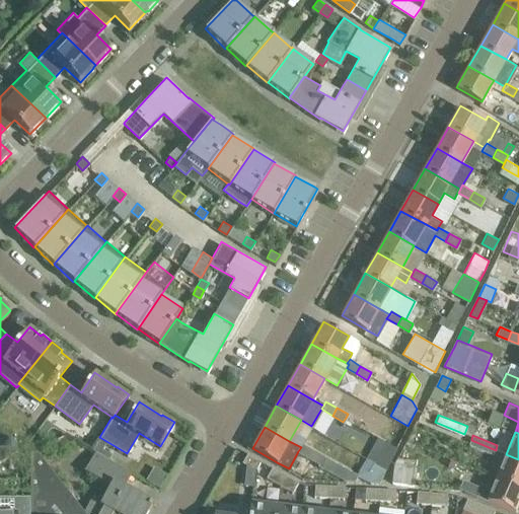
[(496,450),(471,440),(469,445),(494,454),(496,450)]
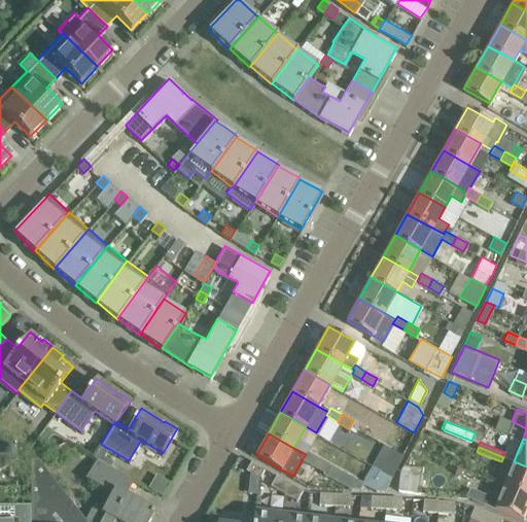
[(392,448),(380,468),(392,476),(403,454),(392,448)]
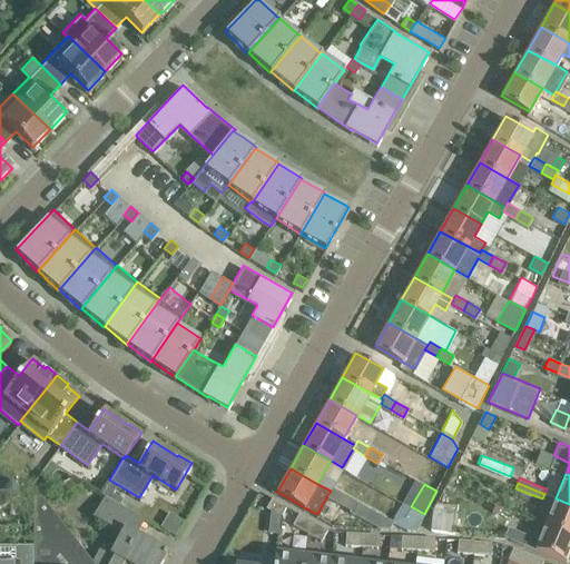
[(331,491),(353,504),(355,500),(332,485),(328,490),(331,491)]
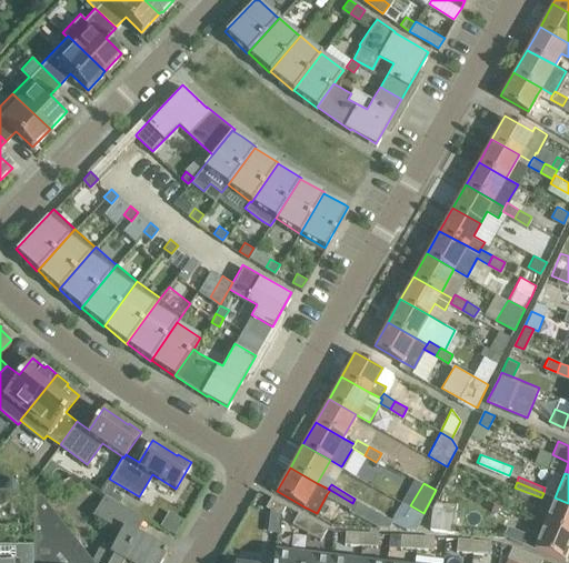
[(0,485),(0,502),(12,494),(12,486),(0,485)]
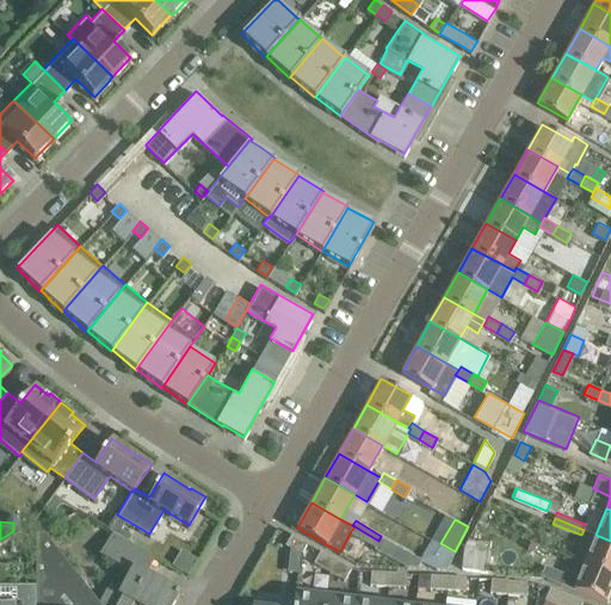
[(355,526),(351,531),(376,545),(378,541),(355,526)]
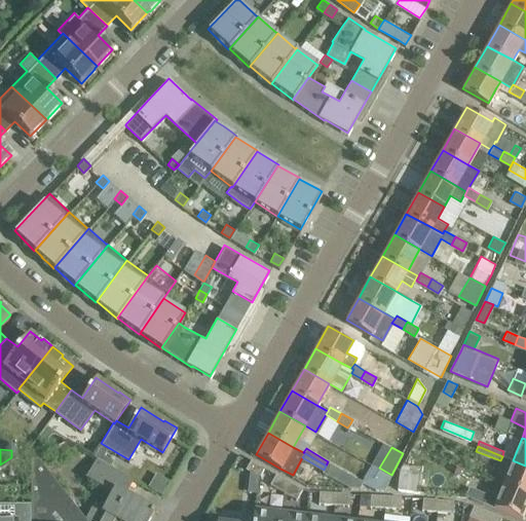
[(38,456),(31,456),(31,501),(31,510),(46,510),(52,510),(70,496),(38,456)]
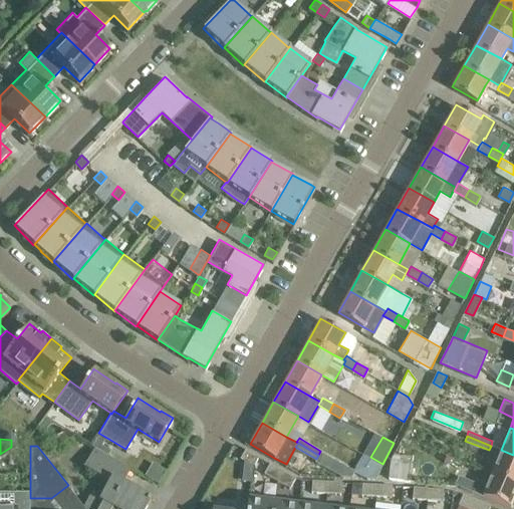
[(94,446),(85,464),(111,478),(100,497),(103,499),(121,508),(144,508),(150,498),(137,491),(139,487),(122,478),(130,466),(94,446)]
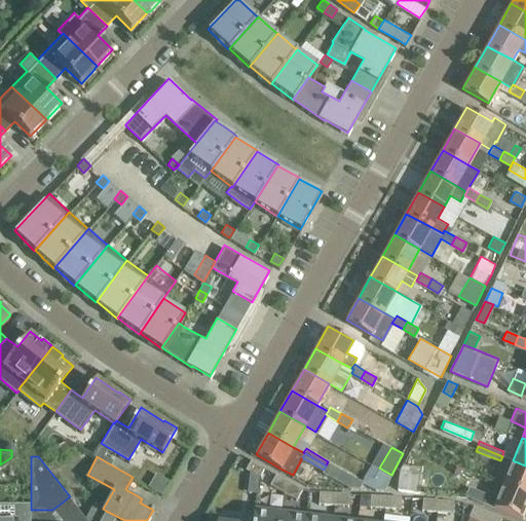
[(259,475),(259,474),(264,466),(251,458),(246,467),(259,475)]
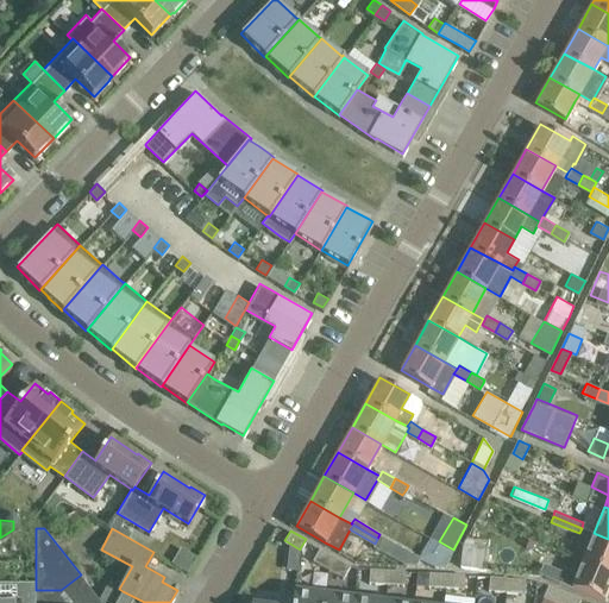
[(608,539),(594,533),(583,559),(608,569),(608,539)]
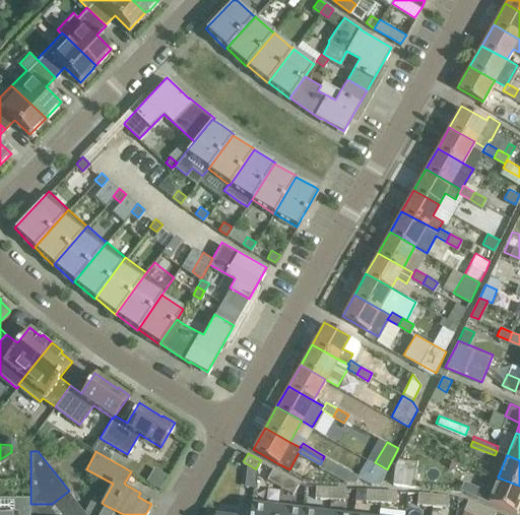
[(320,464),(319,466),(345,480),(355,481),(359,475),(358,474),(324,456),(322,460),(320,464)]
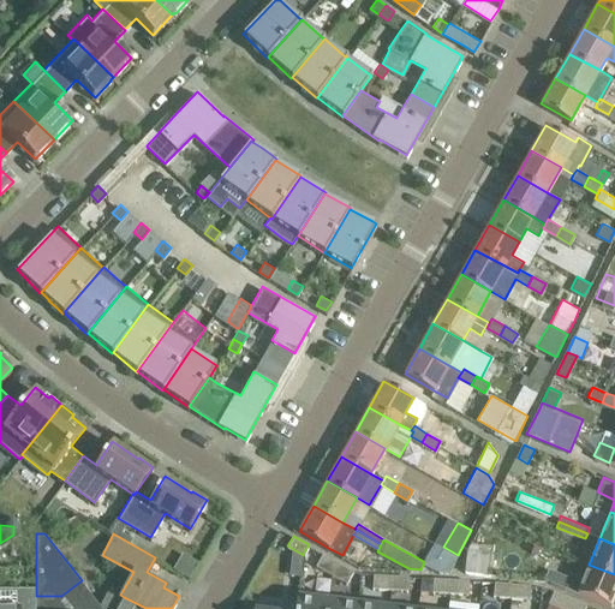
[(443,547),(434,542),(423,561),(424,562),(437,569),(451,571),(458,555),(443,547)]
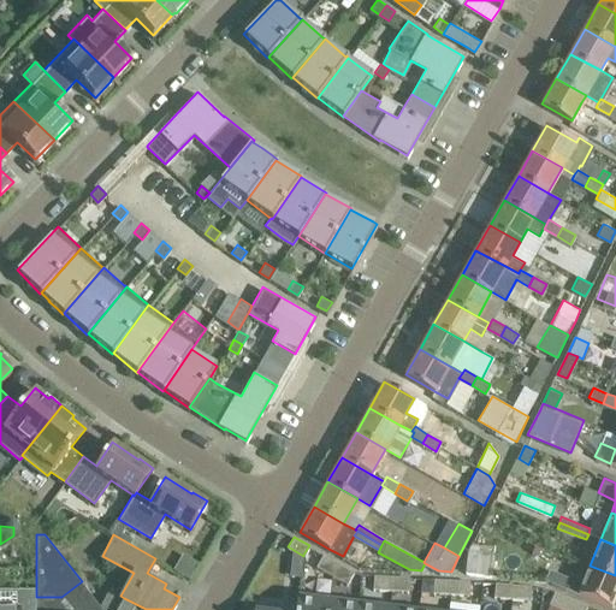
[(313,562),(327,572),(335,560),(319,551),(313,562)]
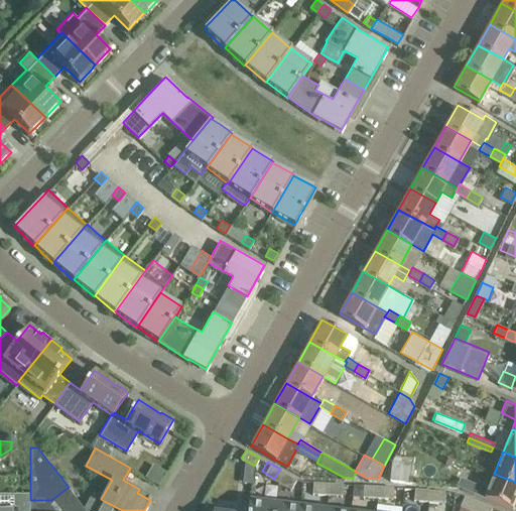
[(388,480),(410,481),(411,463),(393,462),(393,464),(388,480)]
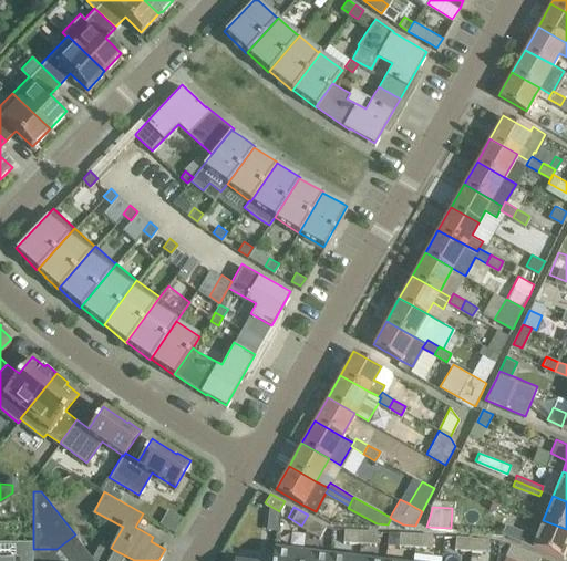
[(322,522),(308,515),(301,526),(316,533),(322,522)]
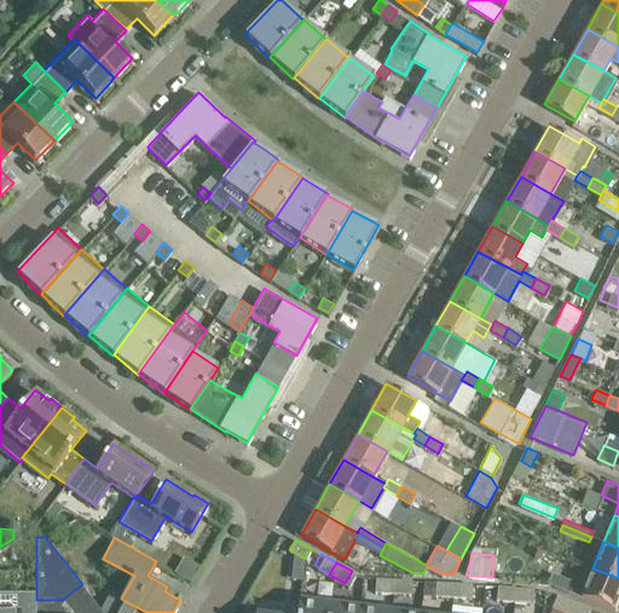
[(556,578),(554,584),(614,609),(618,597),(618,593),(617,591),(618,587),(618,578),(593,568),(588,580),(586,585),(567,577),(559,573),(556,578)]
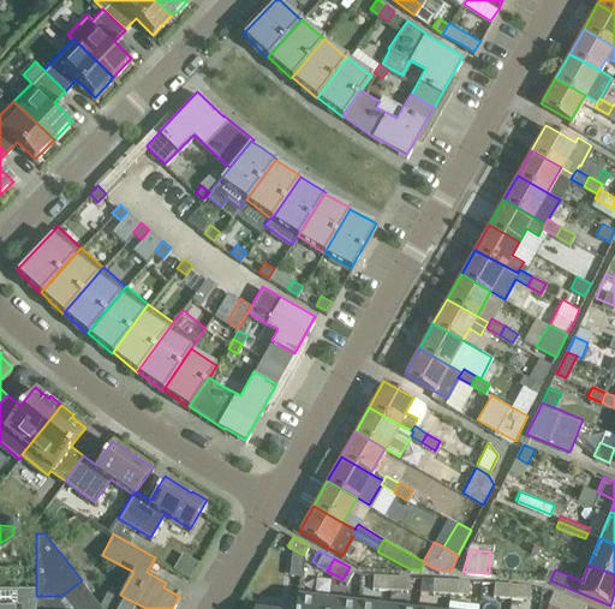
[(374,586),(390,587),(392,574),(375,573),(374,586)]
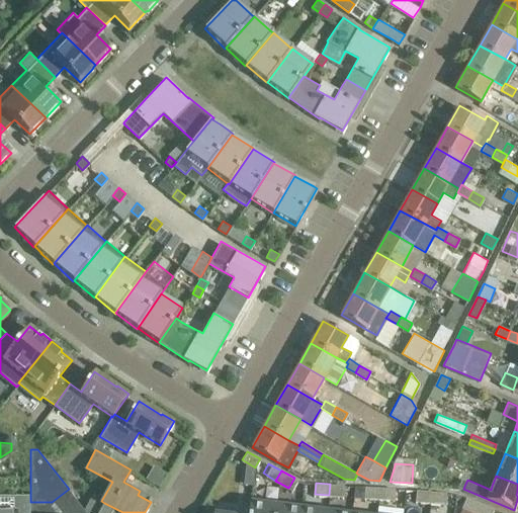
[(344,496),(345,485),(330,484),(329,495),(344,496)]
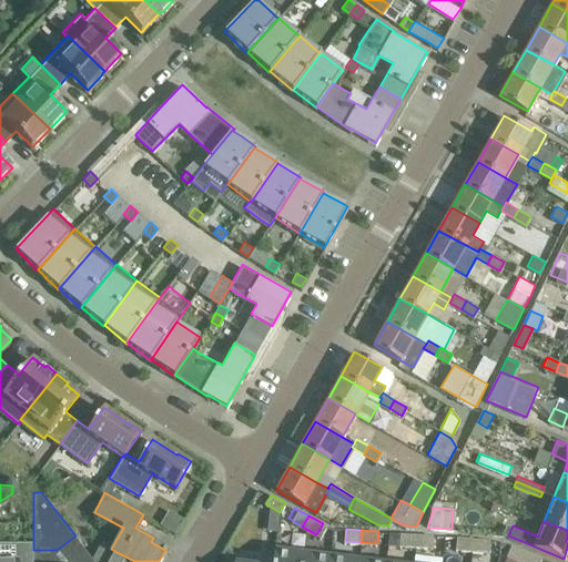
[(401,544),(416,545),(416,533),(401,532),(401,544)]
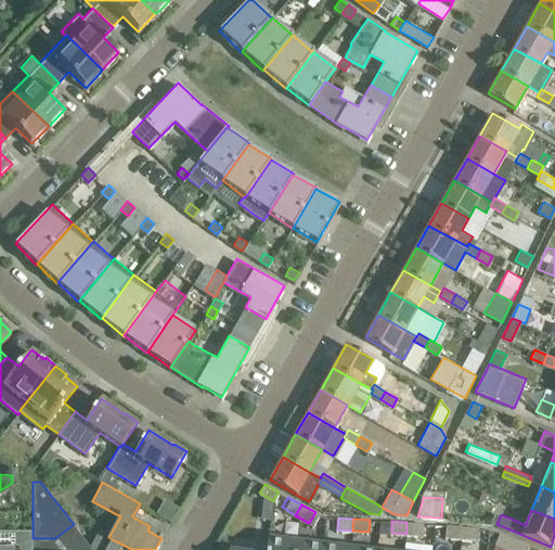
[(424,523),(407,522),(407,534),(423,535),(424,523)]
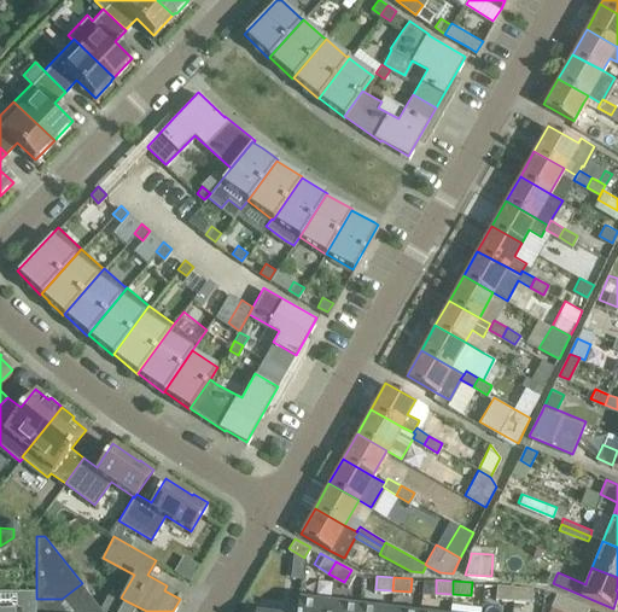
[(497,598),(514,599),(516,584),(497,583),(497,598)]
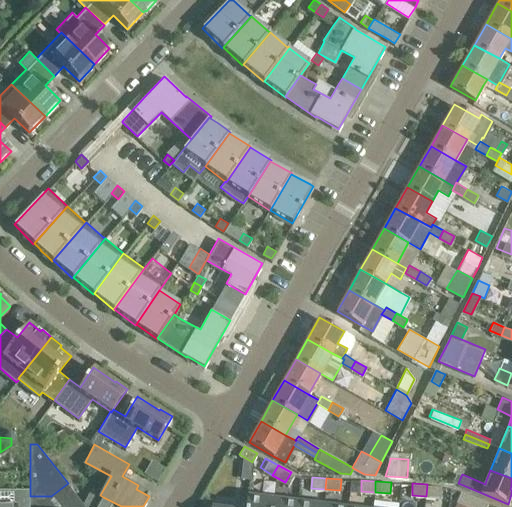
[(442,485),(427,484),(426,496),(441,496),(442,485)]
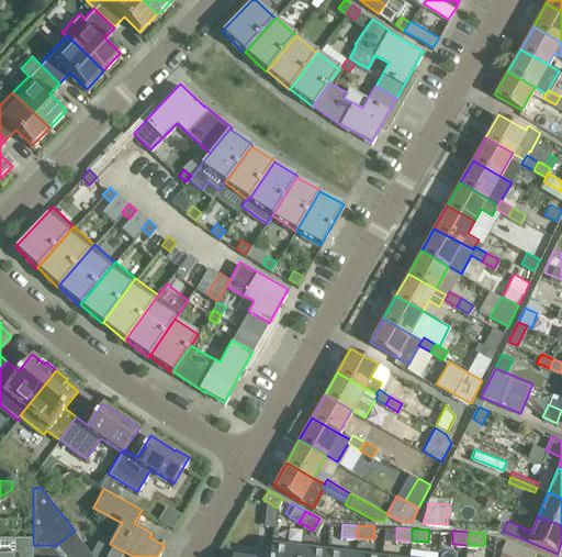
[(0,535),(0,556),(32,556),(32,536),(0,535)]
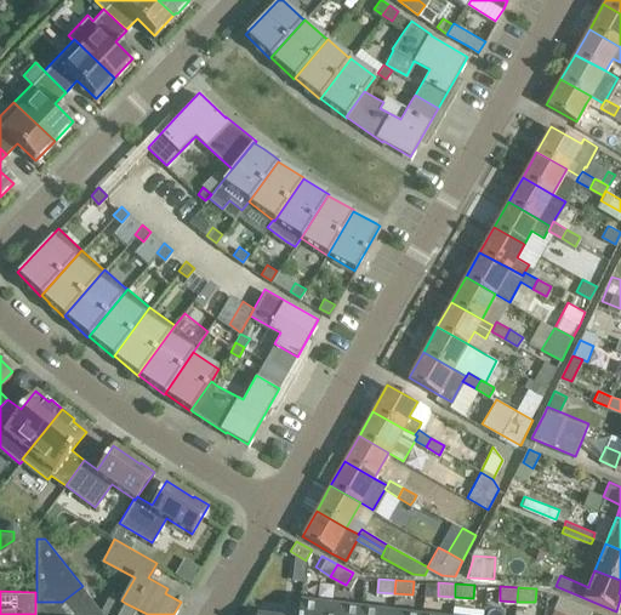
[(554,607),(571,613),(576,601),(559,594),(554,607)]
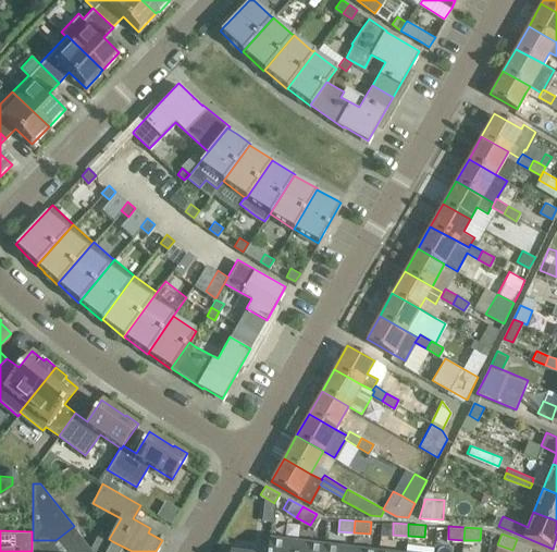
[(517,539),(512,550),(516,551),(528,551),(531,546),(517,539)]
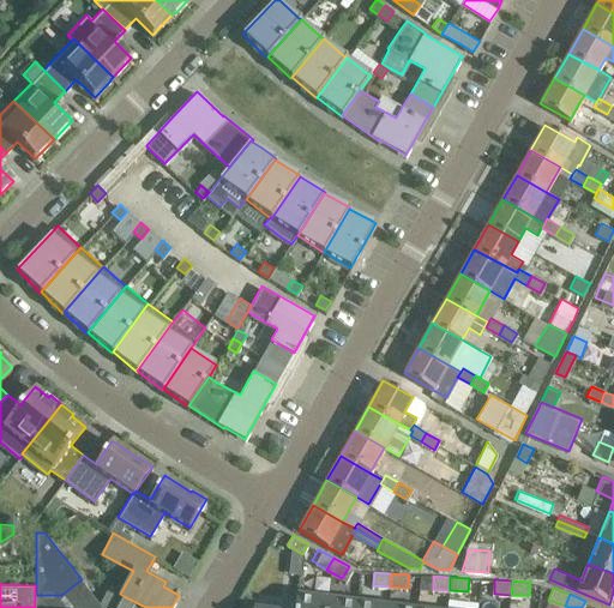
[(73,607),(74,607),(61,595),(54,595),(53,607),(73,607)]
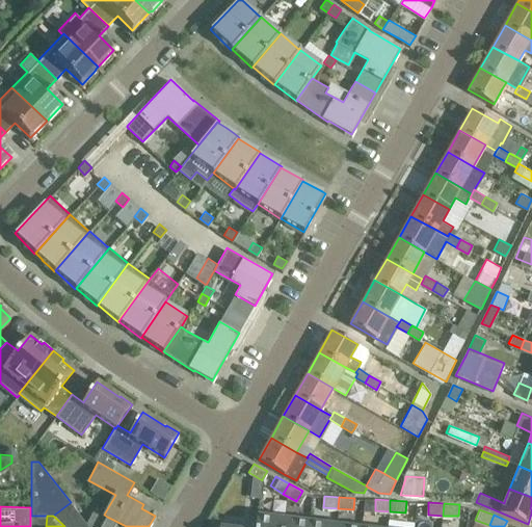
[(282,526),(284,519),(258,516),(256,526),(282,526)]
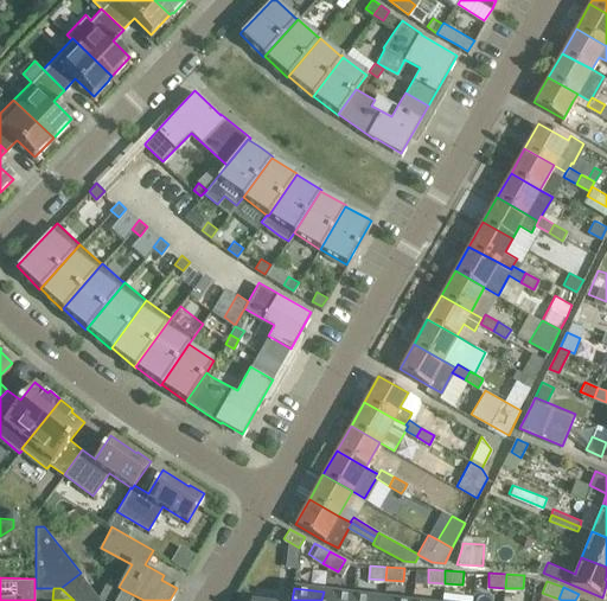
[(144,600),(122,589),(115,600),(144,600)]
